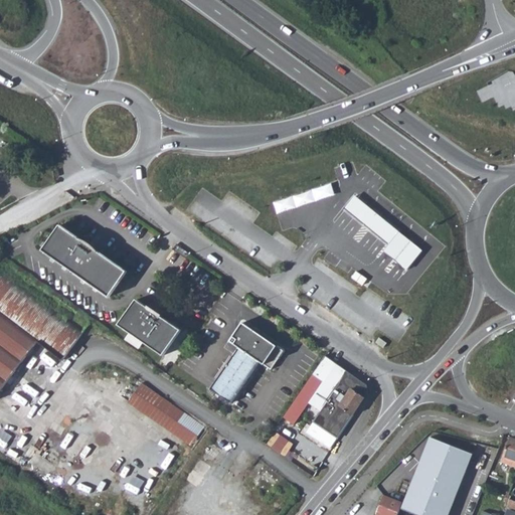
[(423,251),(355,196),(345,208),(390,244),(384,251),(407,271),(423,251)]
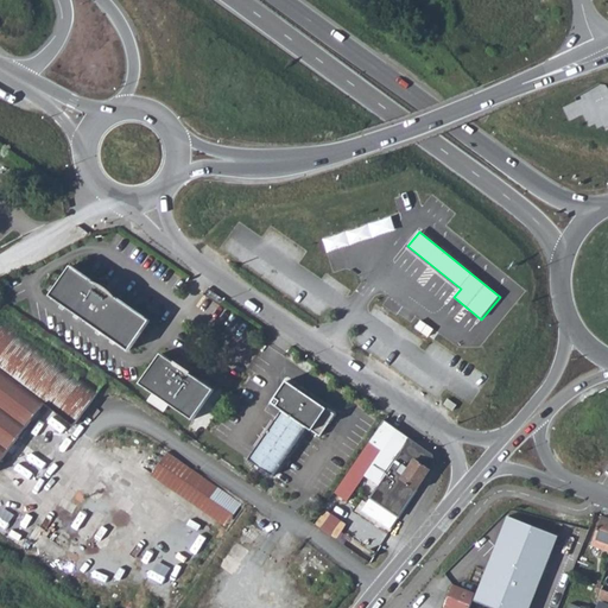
[(128,350),(150,320),(71,265),(50,295),(128,350)]
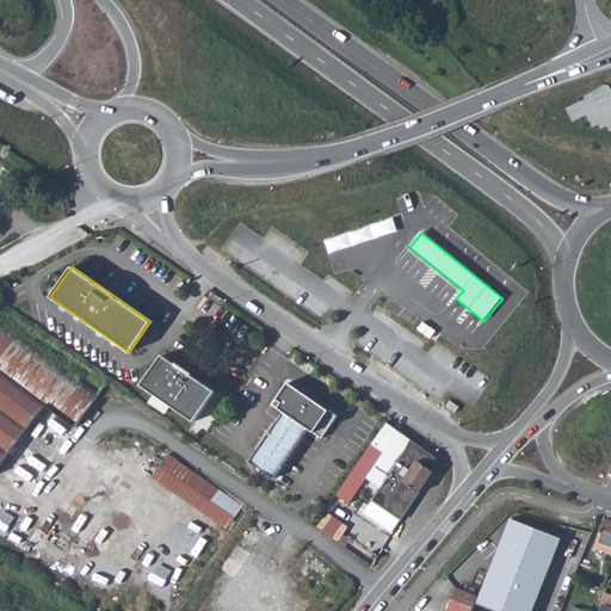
[(0,463),(44,405),(74,426),(100,392),(0,316),(0,463)]
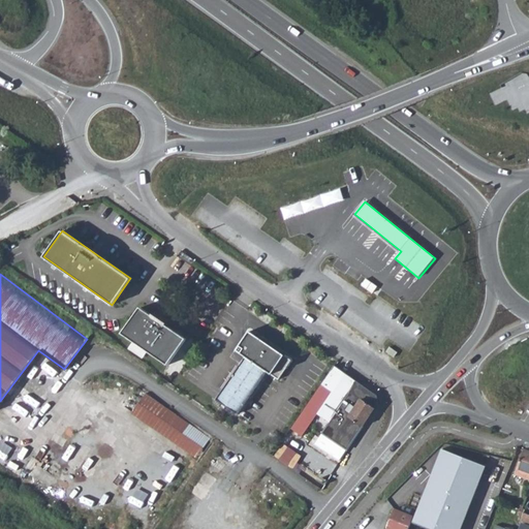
[(139,307),(122,333),(167,365),(186,339),(139,307)]
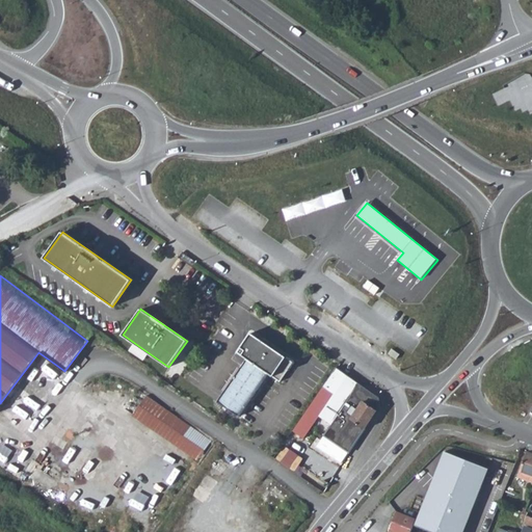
[(280,382),(293,364),(250,334),(238,352),(247,360),(217,402),(239,417),(268,374),(280,382)]
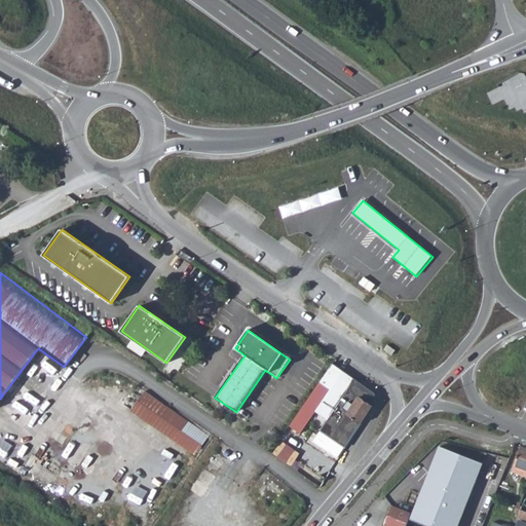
[(376,393),(332,364),(320,382),(330,389),(315,412),(327,419),(325,422),(320,430),(340,446),(337,450),(342,454),(376,401),(376,393)]
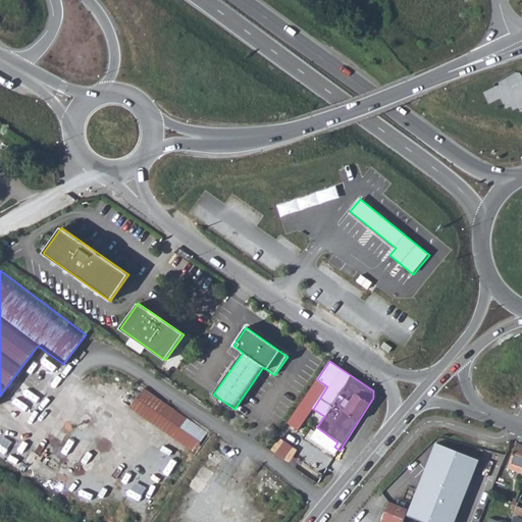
[(129,407),(194,452),(207,433),(143,388),(129,407)]
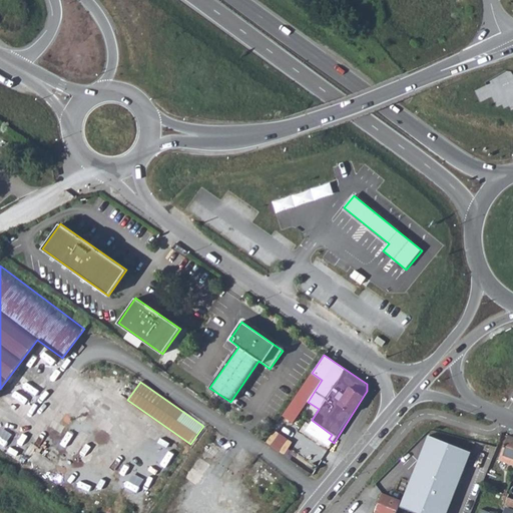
[(306,404),(317,412),(319,409),(308,402),(306,404)]
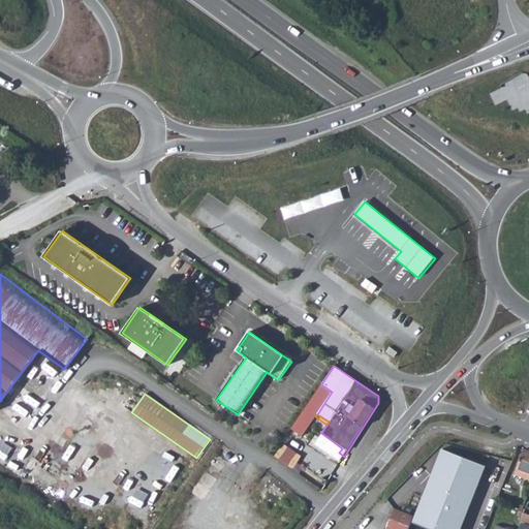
[(300,467),(276,449),(272,455),(297,472),(300,467)]
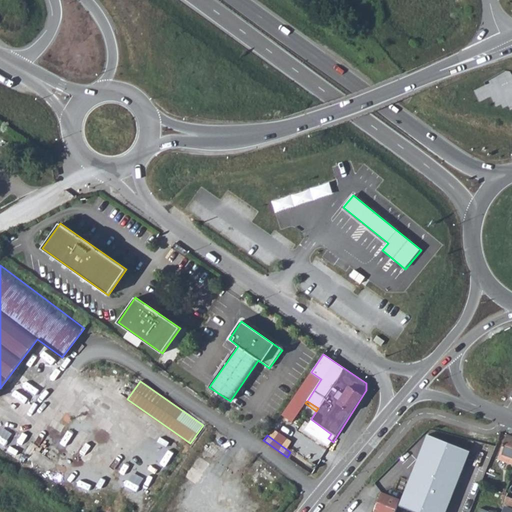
[(511,437),(507,435),(499,454),(511,458),(511,437)]
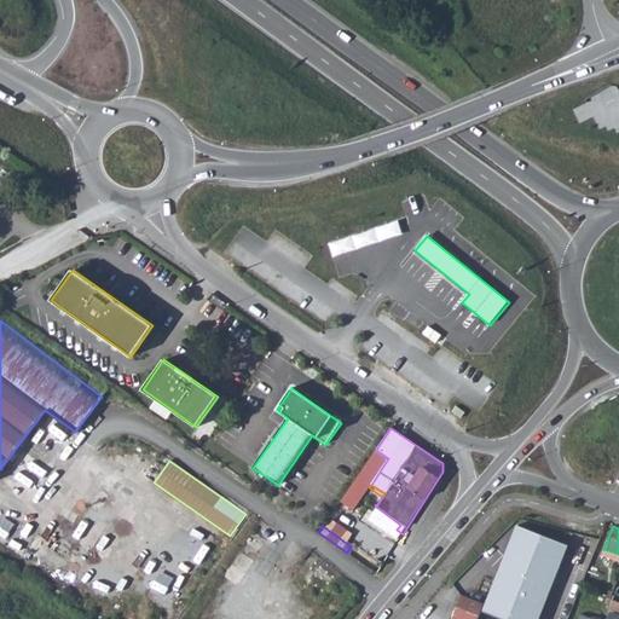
[(518,527),(482,612),(501,618),(537,618),(567,547),(518,527)]
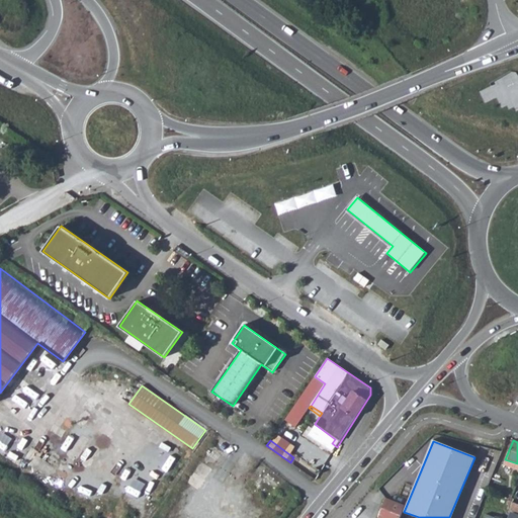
[(387,499),(378,517),(400,517),(405,506),(387,499)]
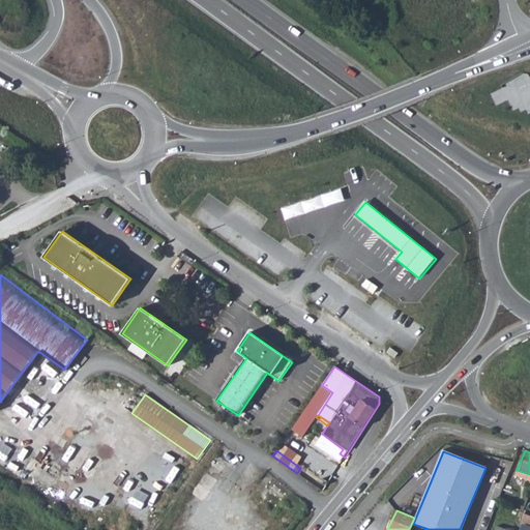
[(519,512),(518,514),(523,516),(521,521),(529,525),(529,516),(525,514),(522,513),(519,512)]
